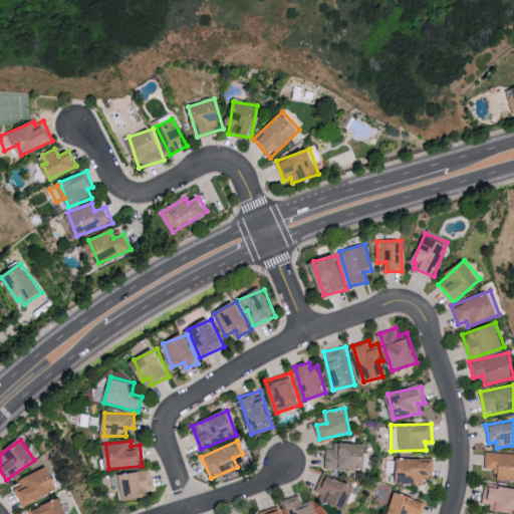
[(324,467),(366,469),(367,444),(334,442),(334,448),(325,448),(324,467)]
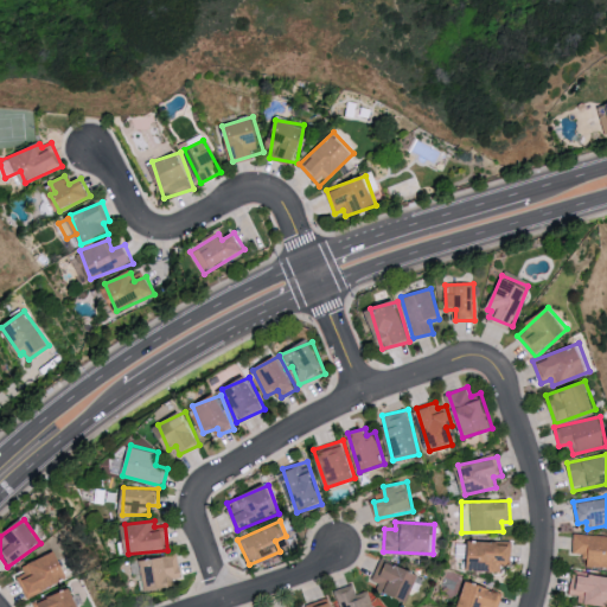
[(606,567),(606,535),(574,535),(574,553),(586,553),(586,567),(606,567)]
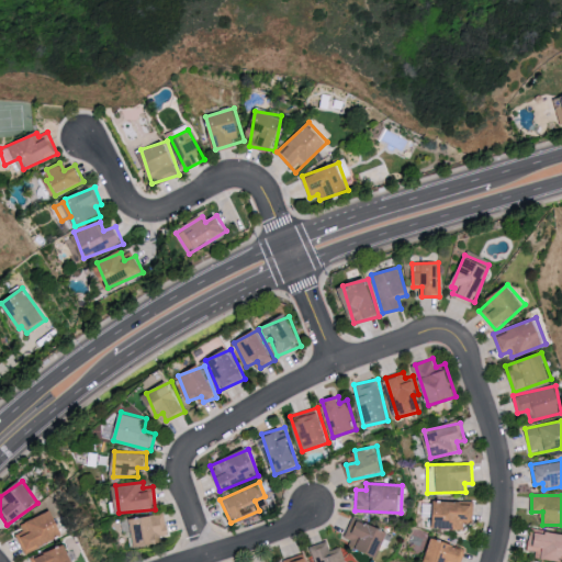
[(464,521),(475,521),(474,502),(436,502),(436,528),(464,528),(464,521)]
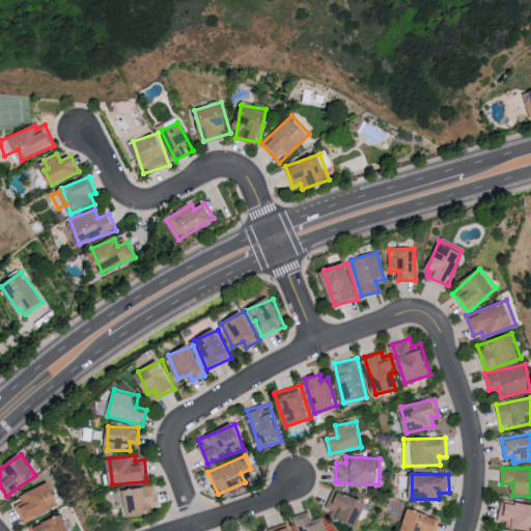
[(22,522),(60,507),(51,482),(19,494),(22,501),(16,503),(22,522)]
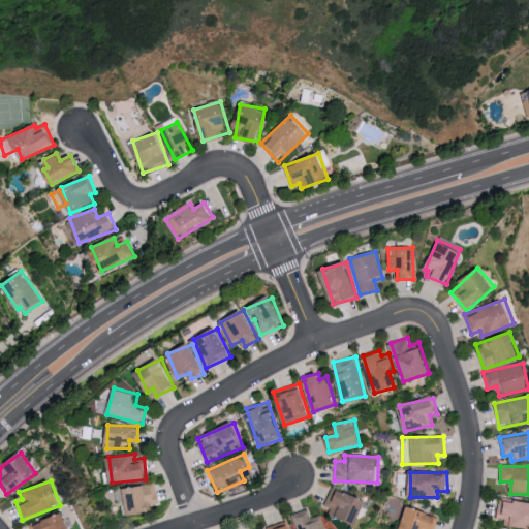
[(158,504),(156,484),(126,488),(128,515),(152,511),(151,504),(158,504)]
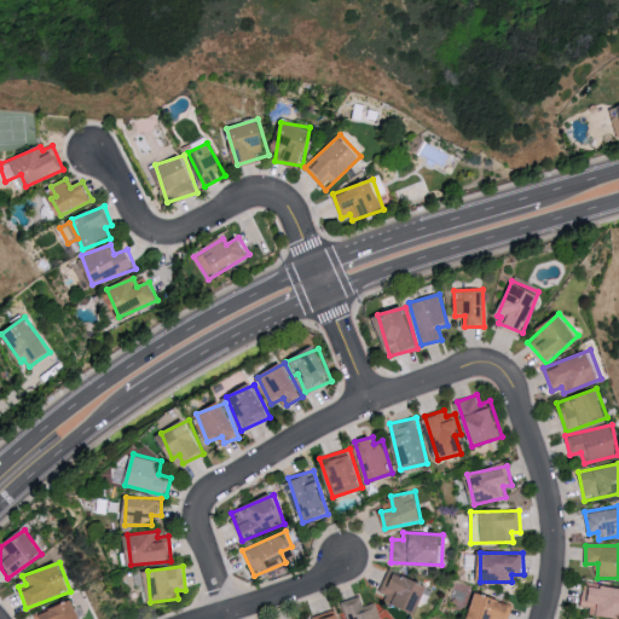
[(429,586),(389,568),(376,594),(416,613),(429,586)]
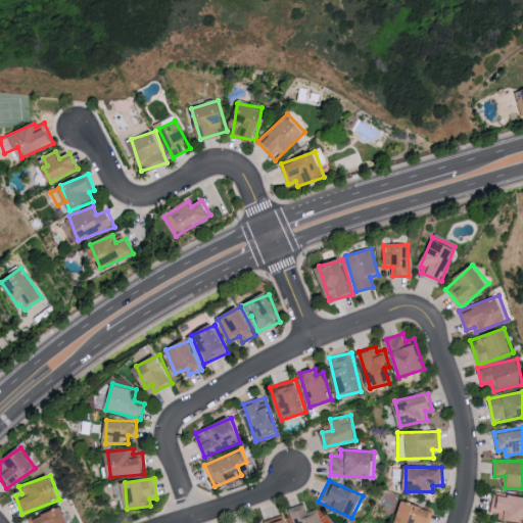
[(115,484),(116,501),(125,500),(123,483),(115,484)]
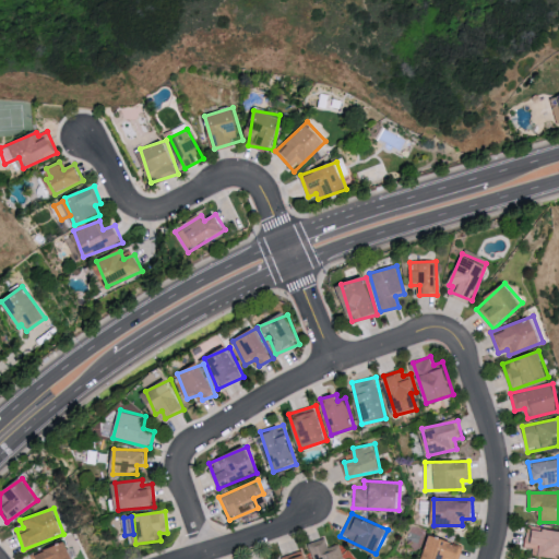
[(558,557),(558,530),(527,526),(523,552),(558,557)]
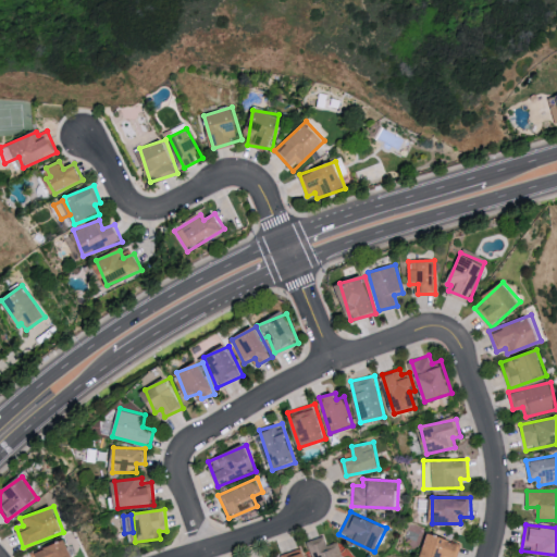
[(457,556),(461,542),(428,534),(421,556),(457,556)]
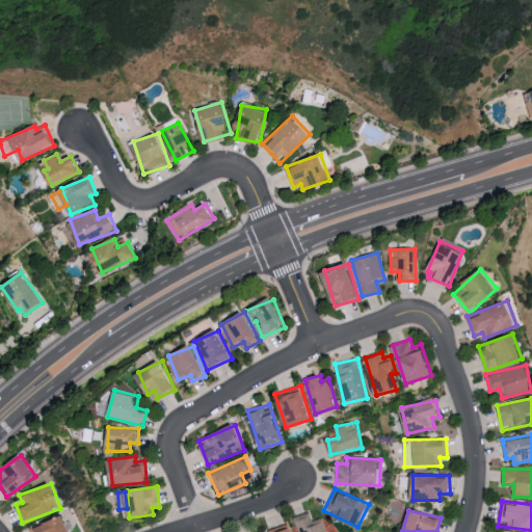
[(313,521),(310,511),(293,517),(297,531),(327,531),(322,517),(313,521)]
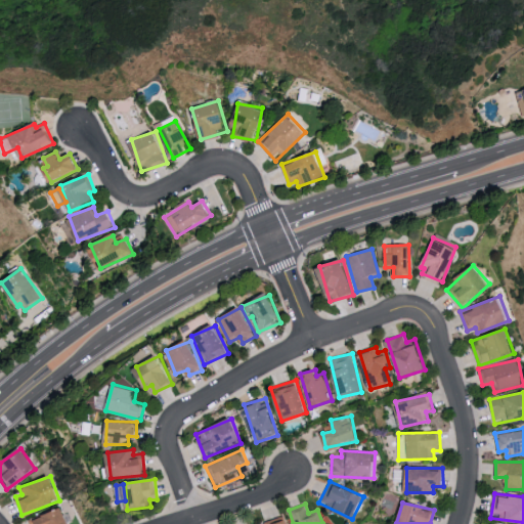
[(262,522),(263,523),(289,523),(287,515),(262,522)]
